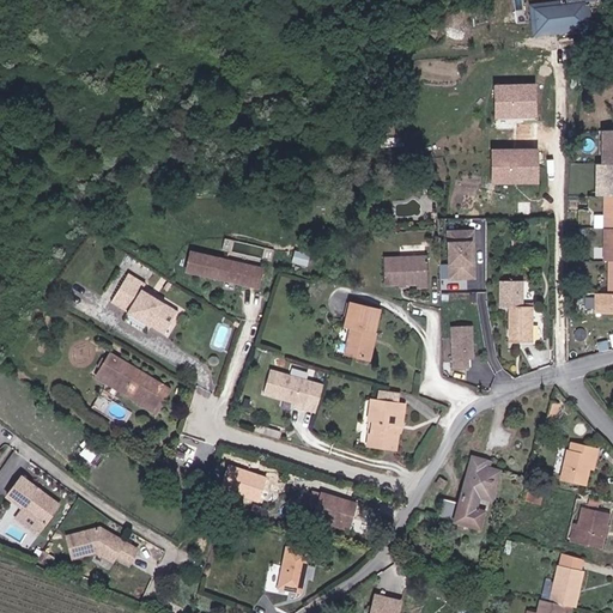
[(584,0),(564,0),(527,5),(532,37),(589,30),(584,0)]
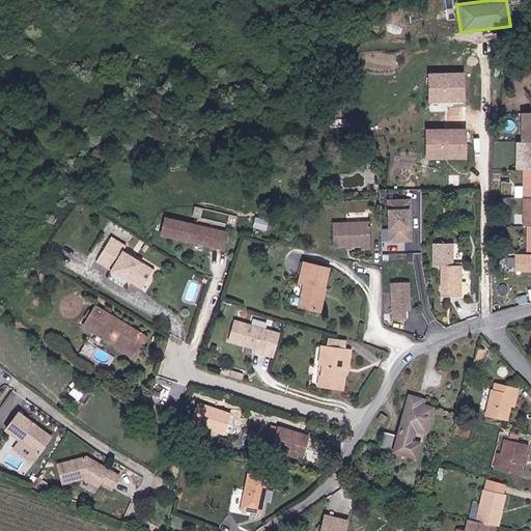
[(465,74),(427,75),(428,104),(466,103),(465,74)]
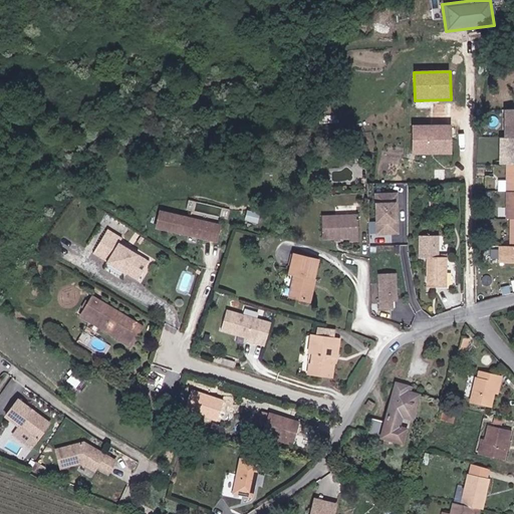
[(513,108),(503,108),(503,138),(513,138),(513,108)]
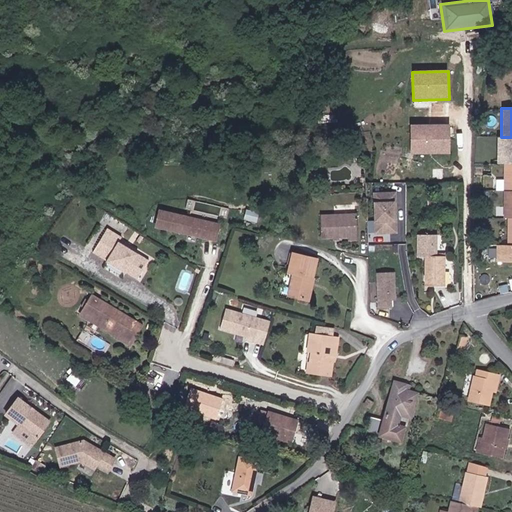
[(449,125),(409,125),(409,155),(449,155),(449,125)]
